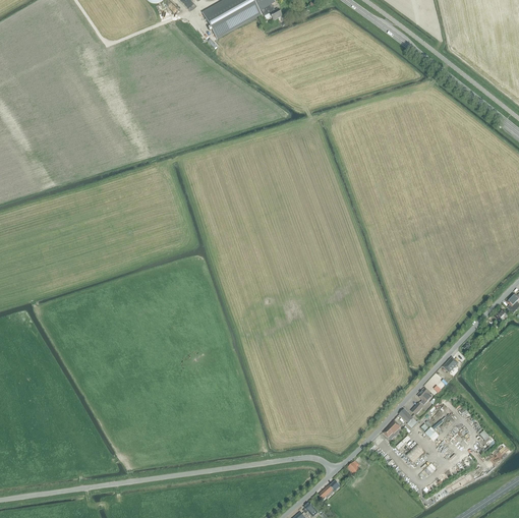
[(214,37),(258,12),(257,8),(258,8),(263,14),(267,12),(271,18),(280,13),(276,6),(273,8),(269,2),(273,0),(218,0),(199,10),(214,37)]
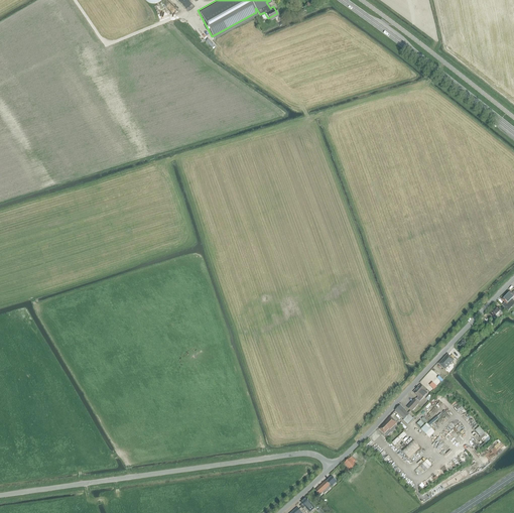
[(510,295),(513,291),(513,289),(512,288),(510,290),(508,288),(500,296),(503,299),(501,301),(506,307),(513,299),(510,295)]
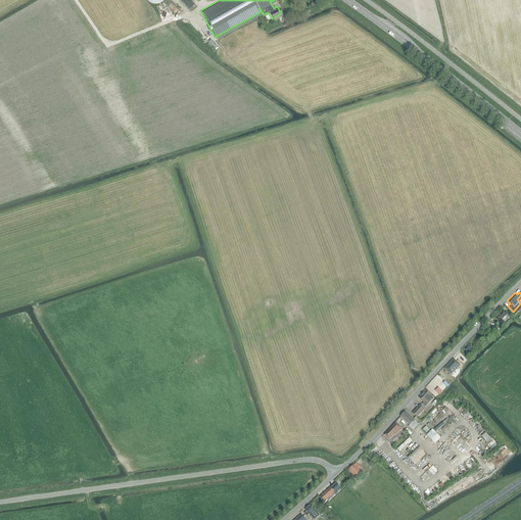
[(510,315),(505,311),(501,306),(493,315),(499,319),(501,316),(506,320),(510,315)]
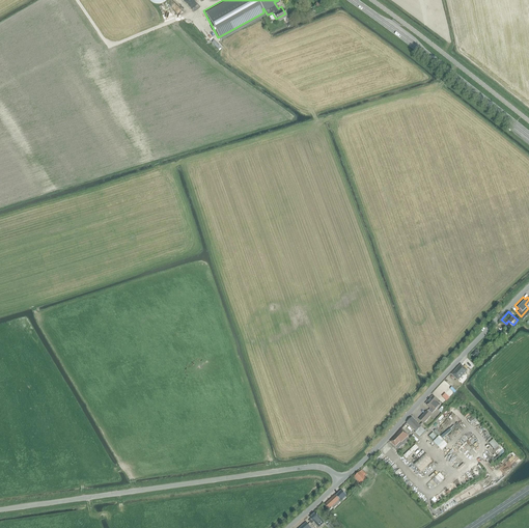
[(474,356),(479,351),(475,348),(470,353),(474,356)]
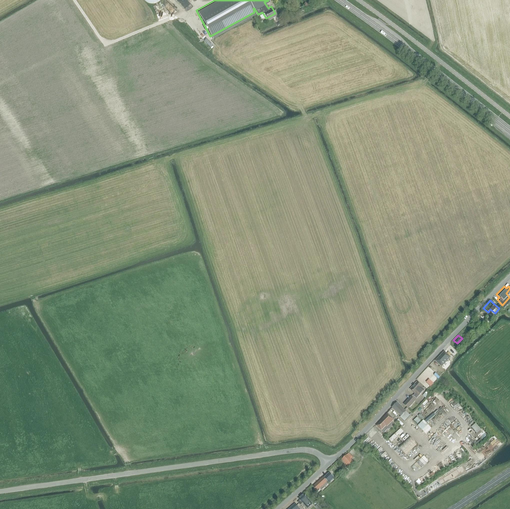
[(446,345),(453,352),(456,349),(449,342),(446,345)]
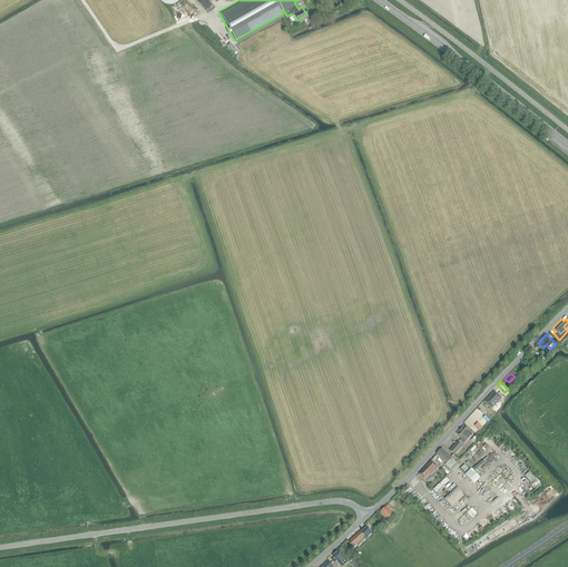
[(495,400),(498,396),(496,393),(497,393),(492,389),(482,399),(489,406),(495,400)]
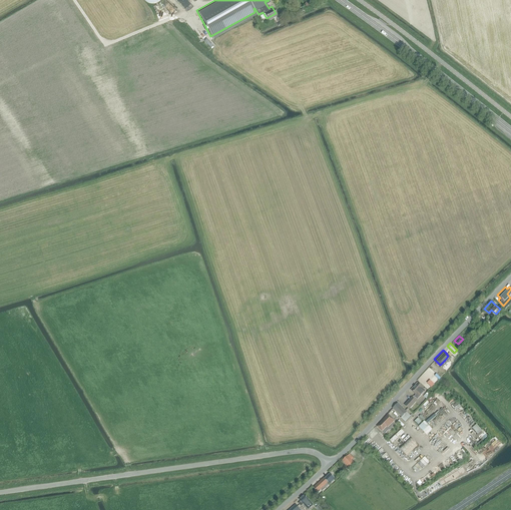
[(409,388),(414,392),(412,394),(415,397),(424,388),(415,380),(409,388)]
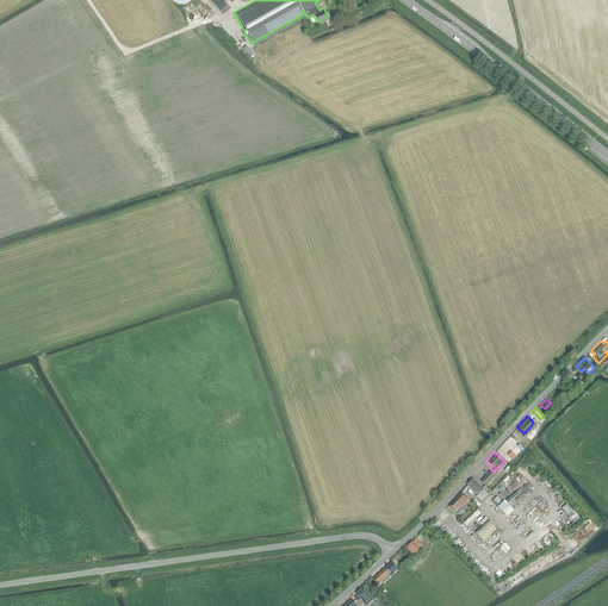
[(486,469),(479,478),(484,483),(492,474),(486,469)]
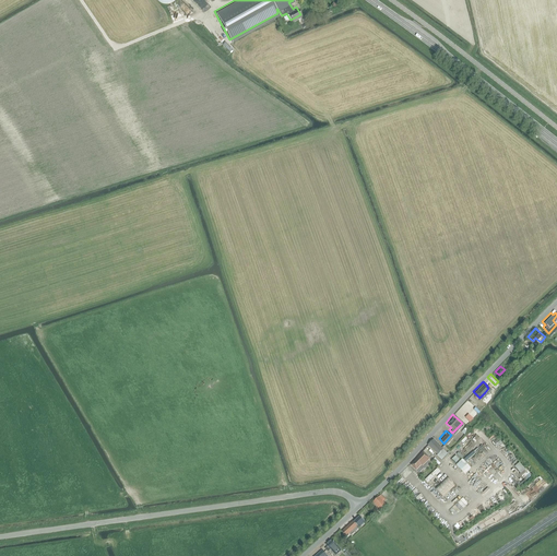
[(426,442),(436,451),(435,452),(439,458),(446,451),(431,437),(426,442)]
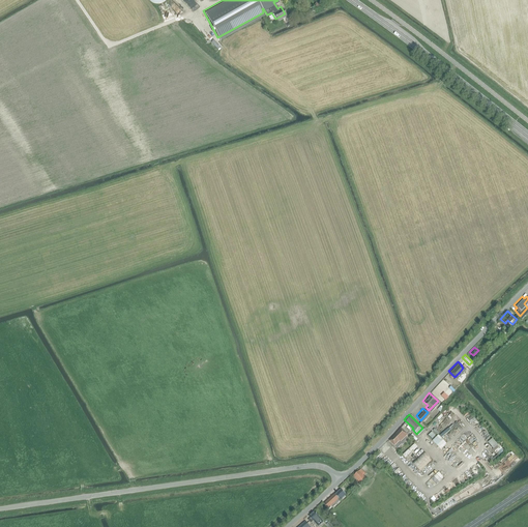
[(392,444),(398,439),(405,432),(399,425),(391,433),(387,438),(392,444)]
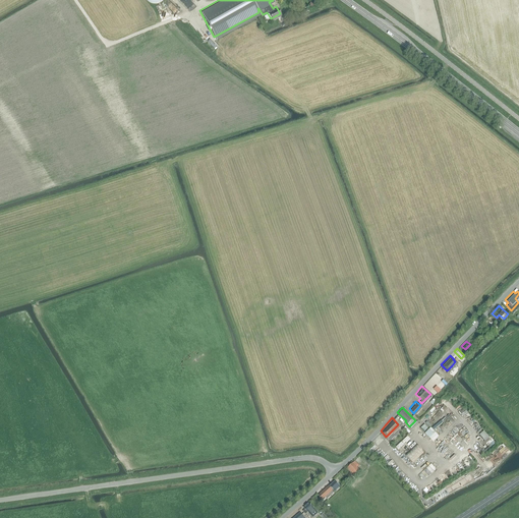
[(429,425),(431,427),(441,419),(439,417),(429,425)]
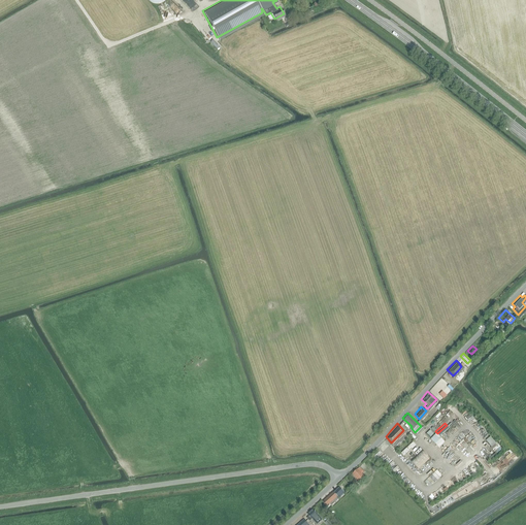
[(431,424),(425,431),(429,435),(435,428),(431,424)]
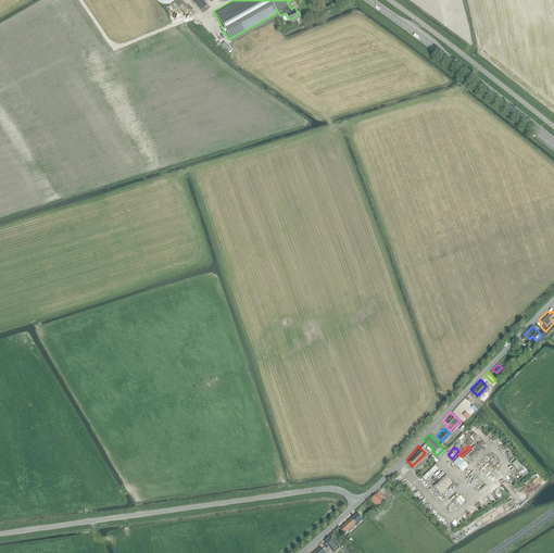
[(514,466),(515,468),(520,464),(518,462),(514,457),(510,461),(514,466)]
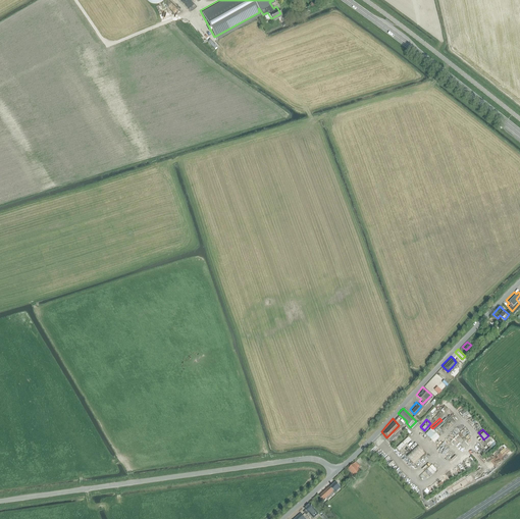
[(407,433),(395,445),(398,448),(409,436),(407,433)]
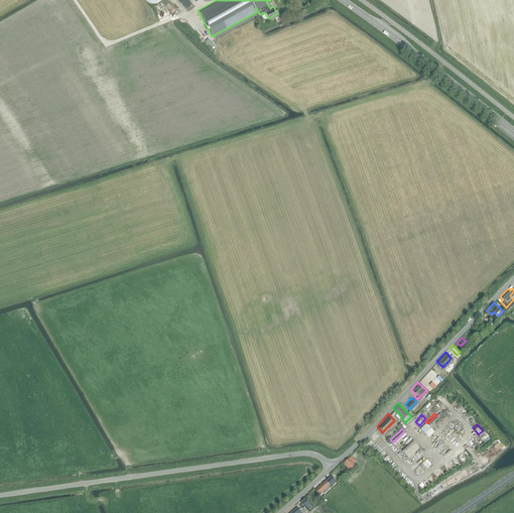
[(418,445),(410,437),(399,447),(407,456),(418,445)]
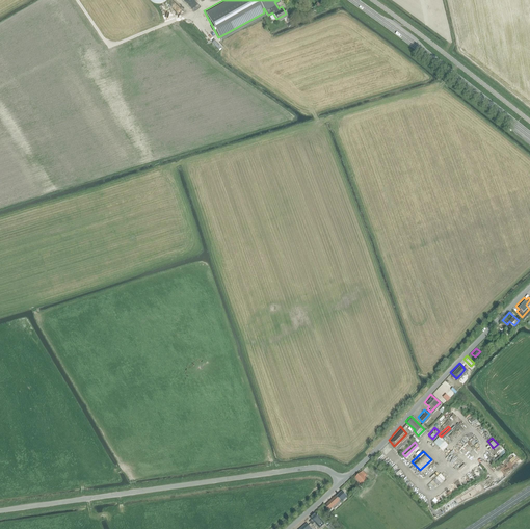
[(352,475),(359,482),(365,477),(358,470),(352,475)]
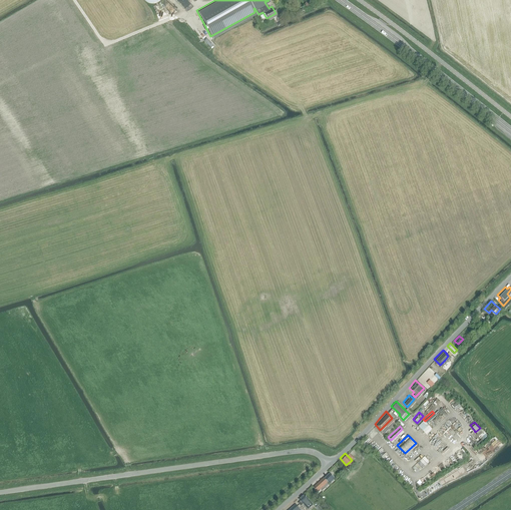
[(312,485),(316,489),(316,490),(319,487),(320,488),(331,479),(330,478),(332,476),(328,471),(323,476),(322,475),(312,485)]
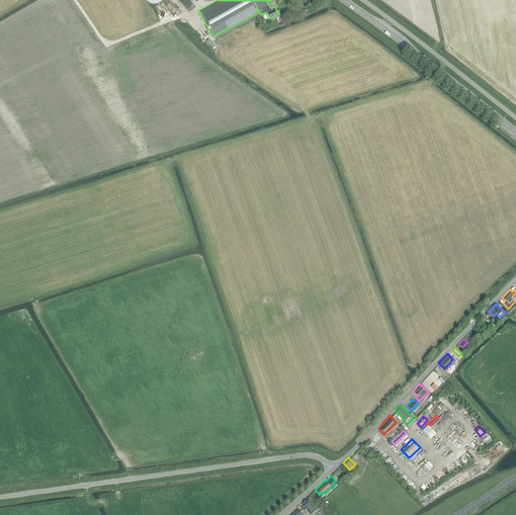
[(304,507),(309,512),(315,507),(306,498),(301,502),(302,504),(299,506),(302,509),(304,507)]
